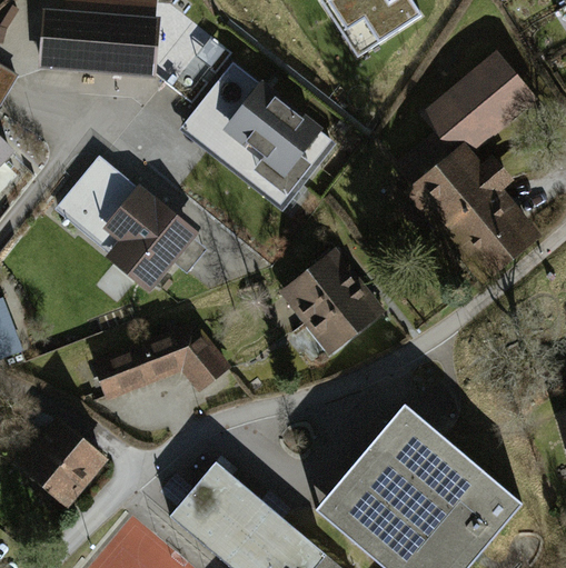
[(319,0),(358,60),(424,17),(413,0),(319,0)]
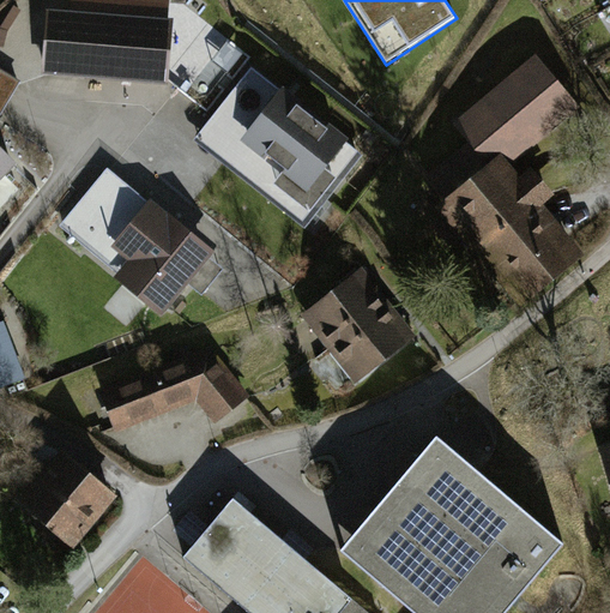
[(48,70),(163,82),(169,23),(55,10),(48,70)]
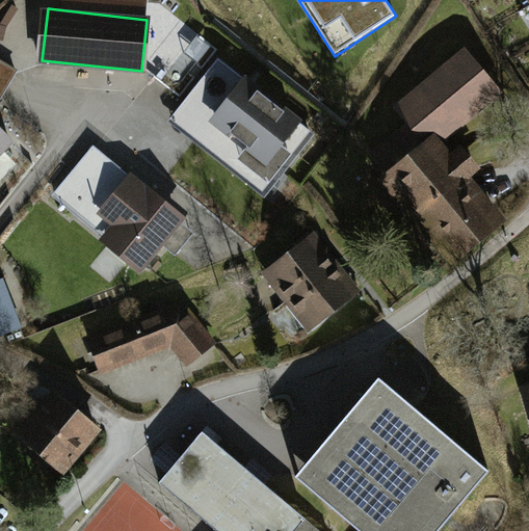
[(410,124),(373,154),(455,253),(493,221),(428,144),(492,91),(461,55),(397,108),(410,124)]
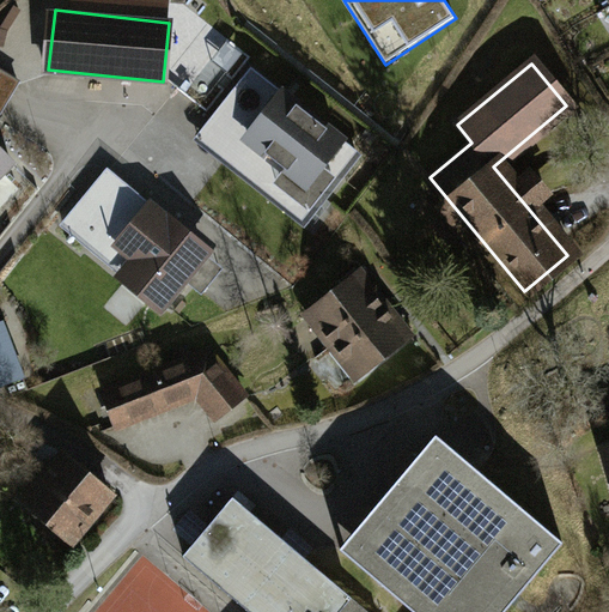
[(346,141),(284,90),(244,138),(306,189),(346,141)]
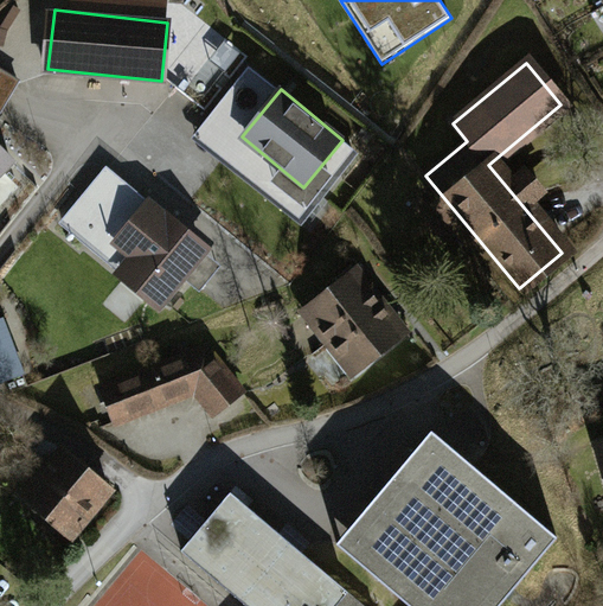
[(0,174),(13,163),(0,148),(0,174)]
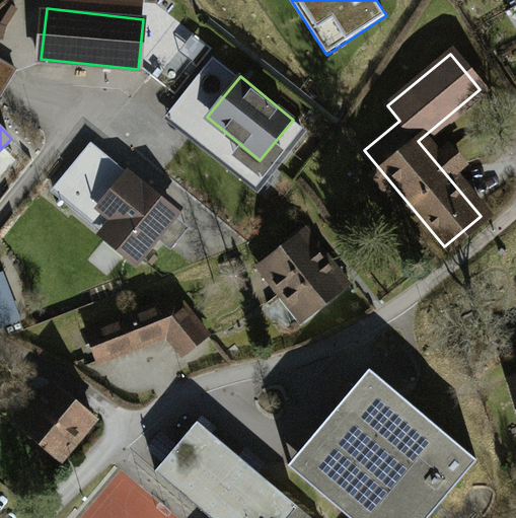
[(136,265),(177,214),(90,144),(61,180),(108,219),(97,233),(136,265)]
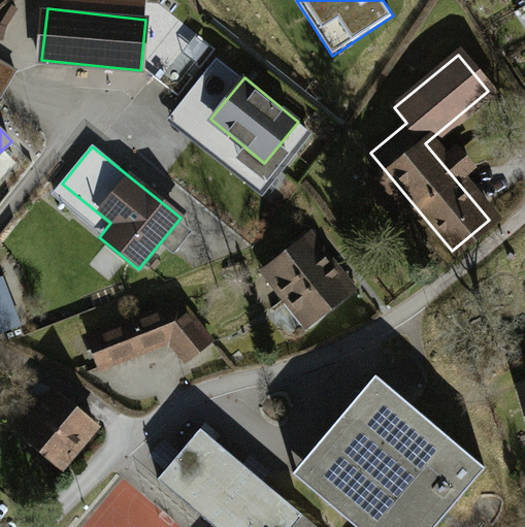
[(309,238),(260,277),(299,325),(348,286),(309,238)]
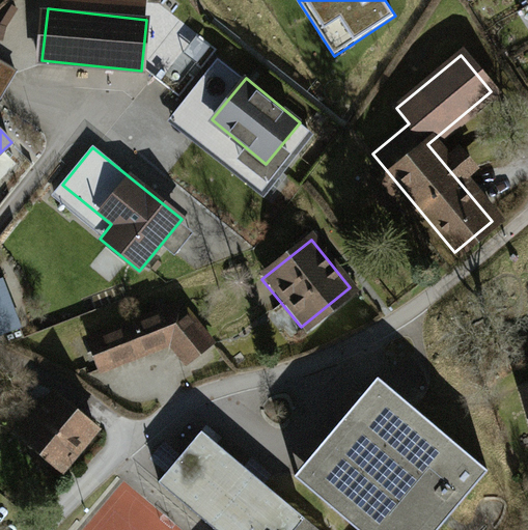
[(2,279),(0,279),(0,336),(22,328),(2,279)]
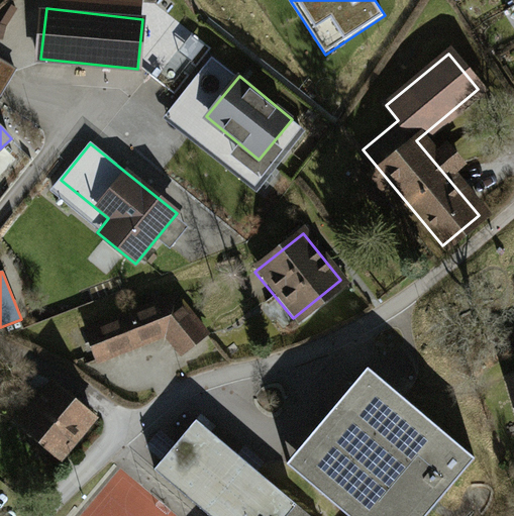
[(176,295),(79,332),(94,371),(166,342),(183,363),(212,339),(176,295)]
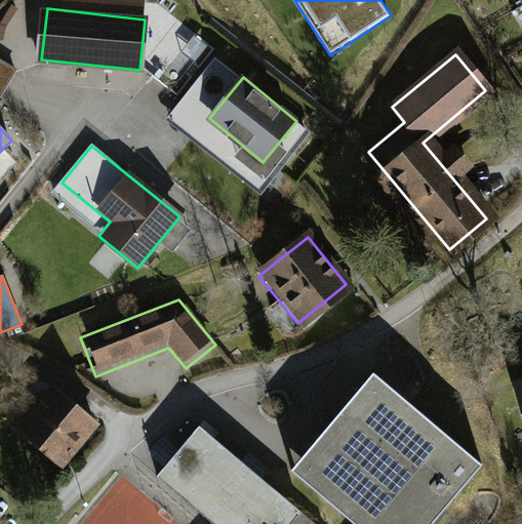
[(377,368),(292,467),(359,523),(430,523),(485,460),(377,368)]
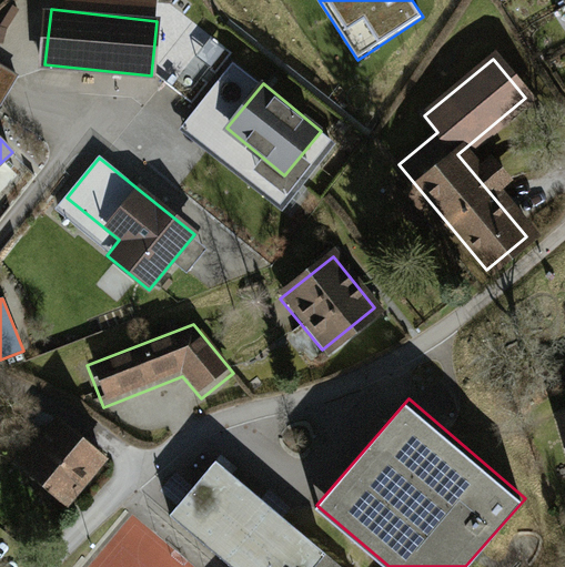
[(60,424),(21,471),(72,512),(110,464),(60,424)]
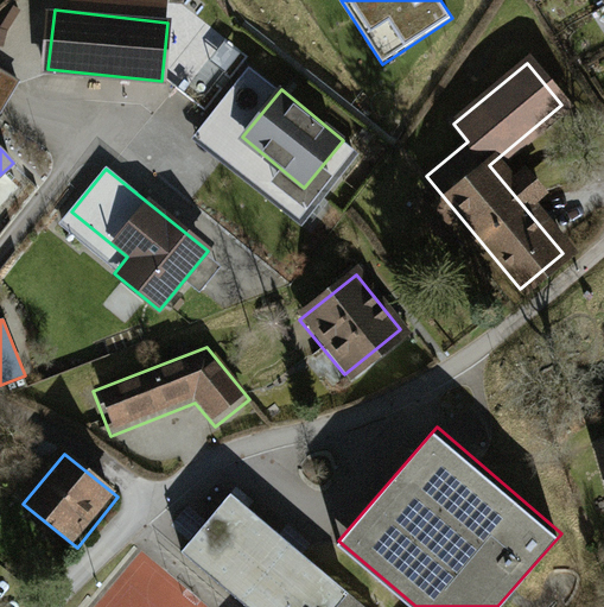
[(363,606),(230,493),(179,552),(242,606),(363,606)]
